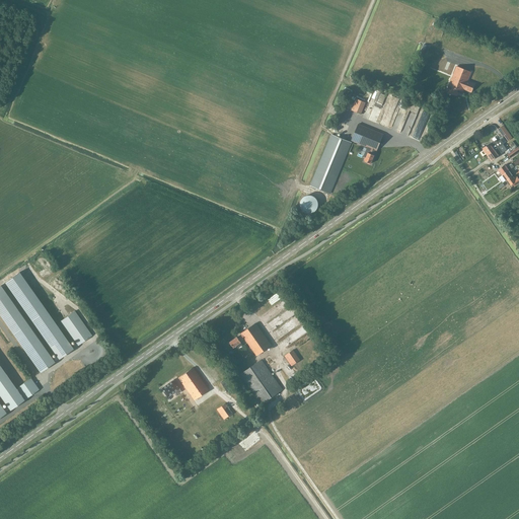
[(420,51),(426,54),(429,47),(423,45),(420,51)]
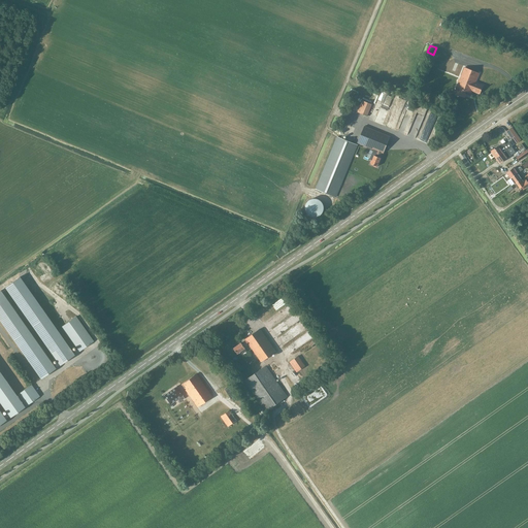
[(480,73),(464,68),(457,88),(456,88),(458,89),(456,94),(465,98),(466,94),(470,96),(470,95),(470,93),(471,94),(471,93),(472,91),(480,94),(483,86),(475,83),(479,73),(480,74),(480,73)]
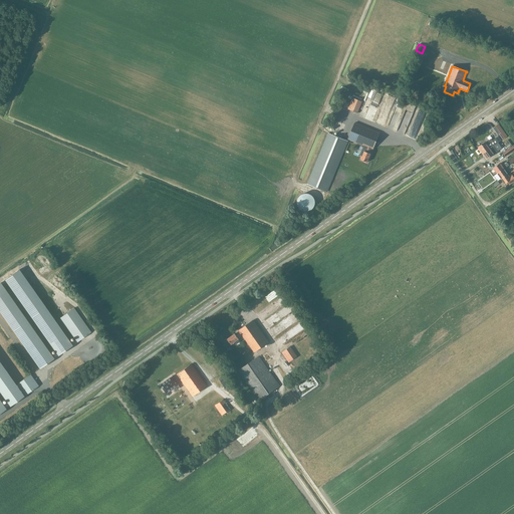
[(343,97),(339,108),(357,116),(362,104),(343,97)]
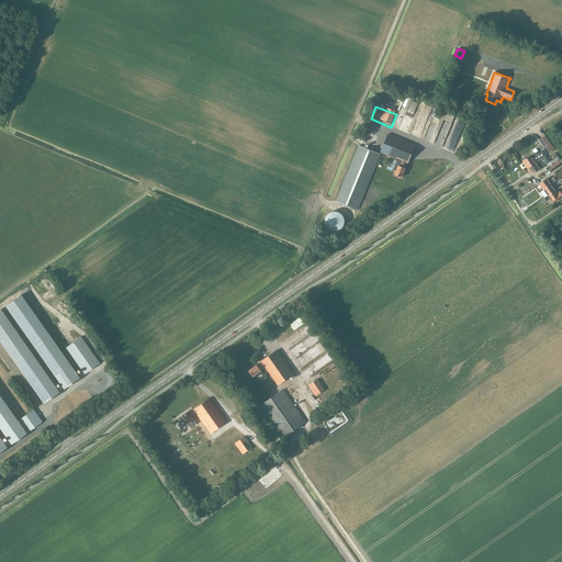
[(388,134),(381,153),(397,159),(393,170),(396,171),(394,175),(402,178),(405,168),(404,168),(406,163),(407,164),(415,146),(388,134)]
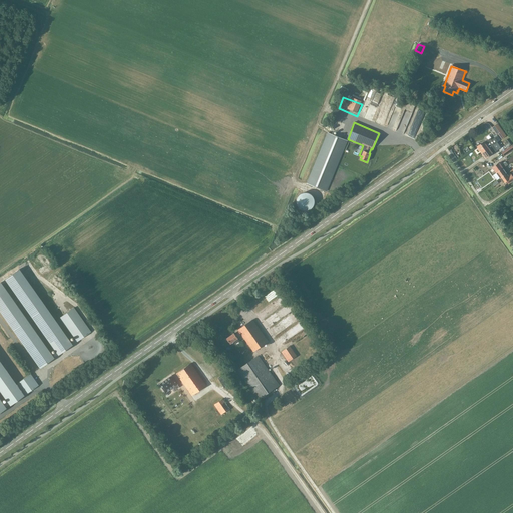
[(498,136),(500,140),(506,136),(498,124),(492,128),(498,136)]
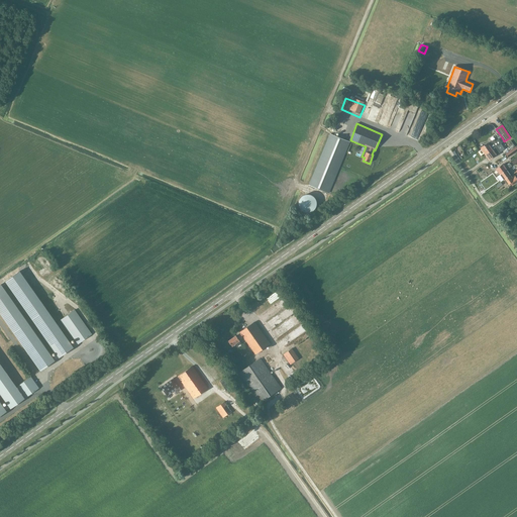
[(309,185),(328,193),(349,142),(330,134),(309,185)]
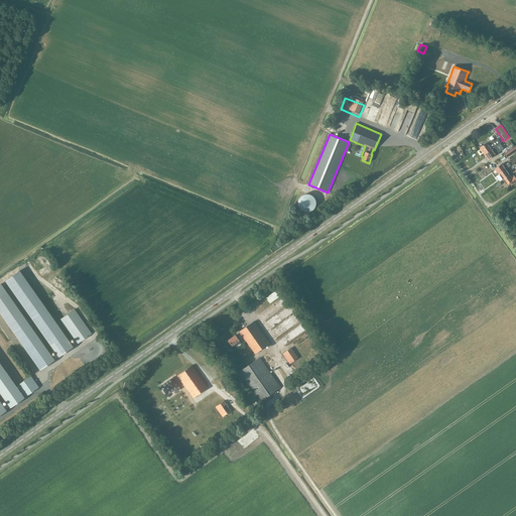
[(503,141),(501,137),(493,143),(492,141),(481,149),(485,154),(496,146),(503,141)]
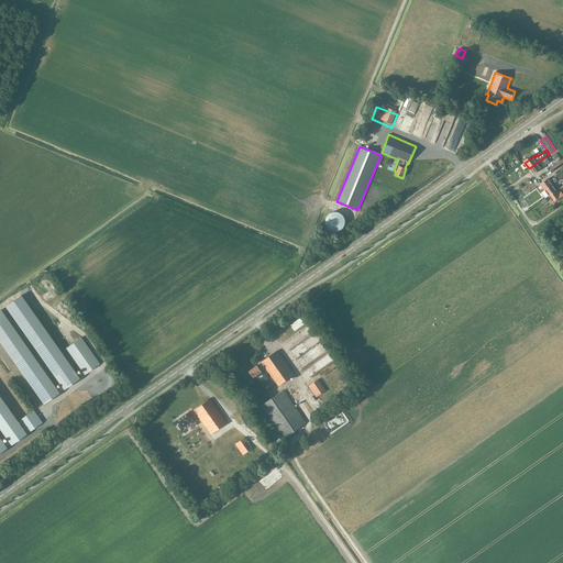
[(545,166),(541,159),(529,168),(533,174),(545,166)]
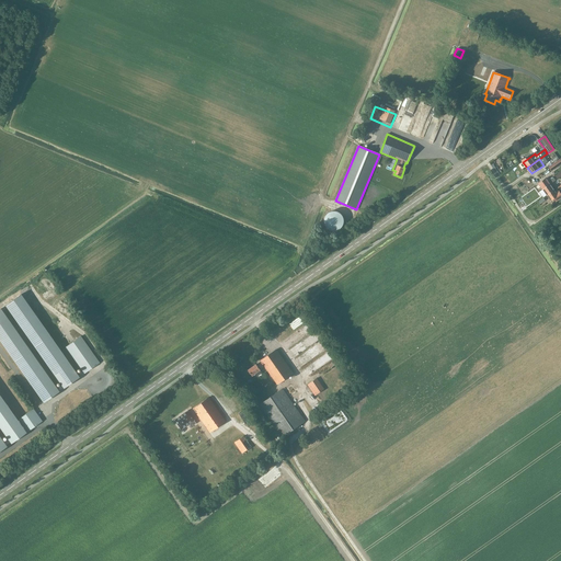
[(560,160),(560,159),(551,164),(554,169),(560,163),(560,160)]
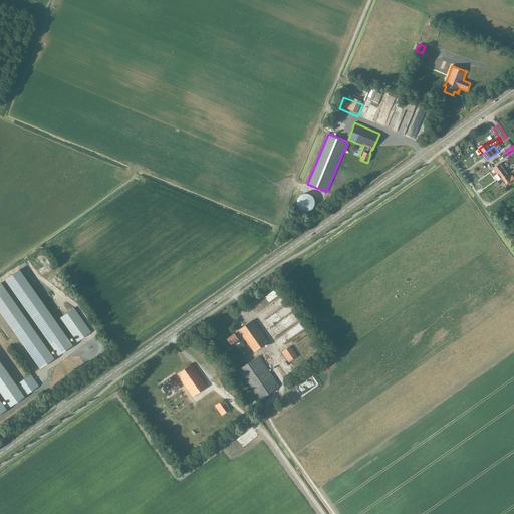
[(497,174),(506,167),(504,165),(502,166),(500,164),(493,168),(497,174)]
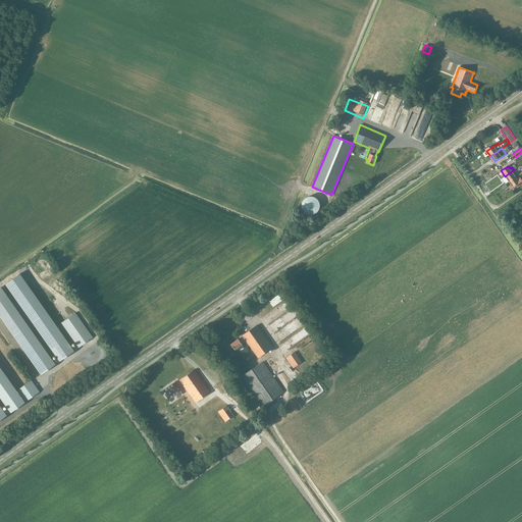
[(514,169),(505,176),(509,181),(515,176),(516,176),(518,175),(514,169)]
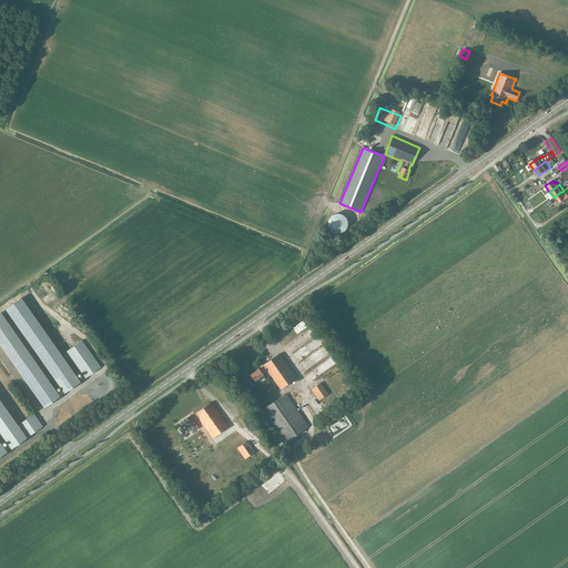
[(563,195),(561,192),(560,192),(554,198),(558,203),(560,201),(563,204),(567,200),(567,196),(566,193),(563,195)]
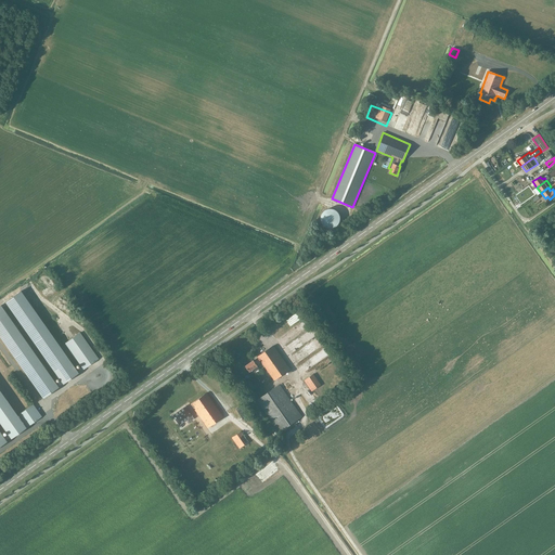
[(321,219),(321,220),(321,222),(322,223),(323,224),(324,227),(325,227),(327,228),(328,229),(331,229),(332,229),(334,228),(335,227),(337,227),(338,224),(339,223),(339,222),(340,220),(340,219),(340,217),(339,215),(339,214),(338,213),(337,211),(335,210),(334,209),(332,209),(331,209),(328,209),(327,209),(325,210),(324,211),(323,213),(322,214),(321,215),(321,217),(321,219)]
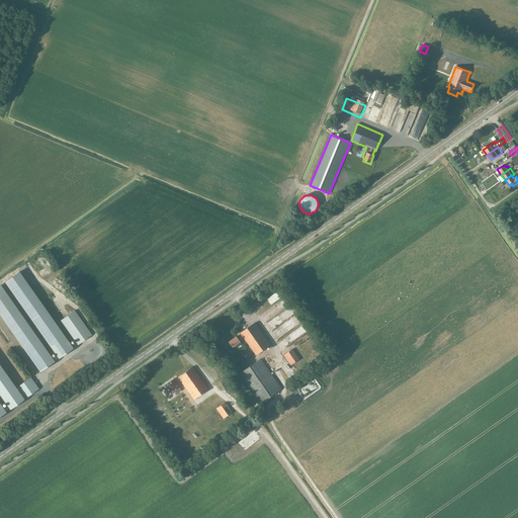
[(76,343),(71,346),(19,272),(5,281),(58,356),(53,359),(0,285),(0,314),(40,371),(54,361),(59,358),(73,348),(78,345),(91,335),(74,311),(61,321),(76,343)]
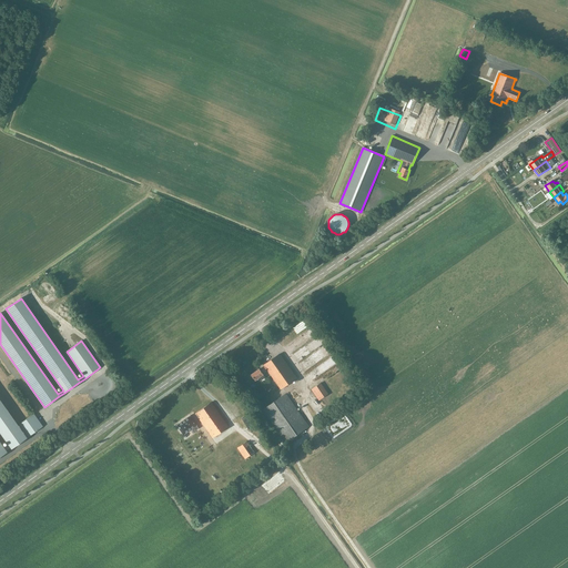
[(265,377),(263,375),(264,375),(263,374),(267,371),(281,389),(297,378),(280,354),(264,365),(265,367),(260,369),(260,368),(251,375),(255,381),(259,378),(261,381),(265,377)]
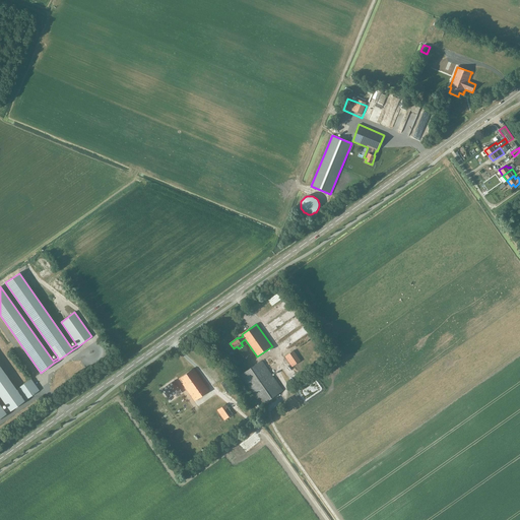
[(286,339),(280,343),(283,347),(289,344),(286,339)]
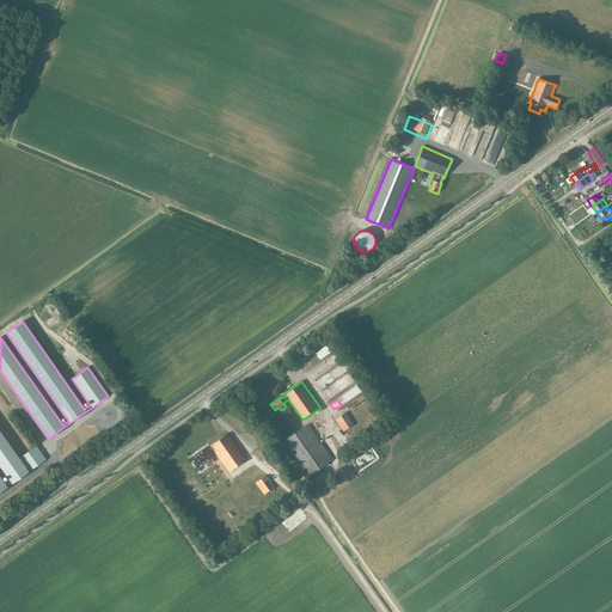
[(354,424),(346,412),(336,420),(344,432),(354,424)]
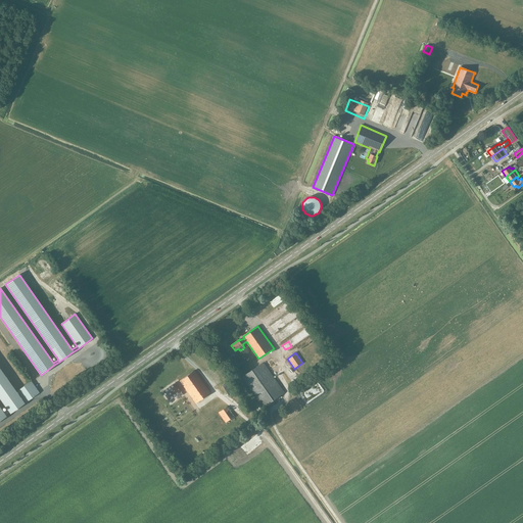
[(264,363),(241,378),(263,409),(284,393),(264,363)]
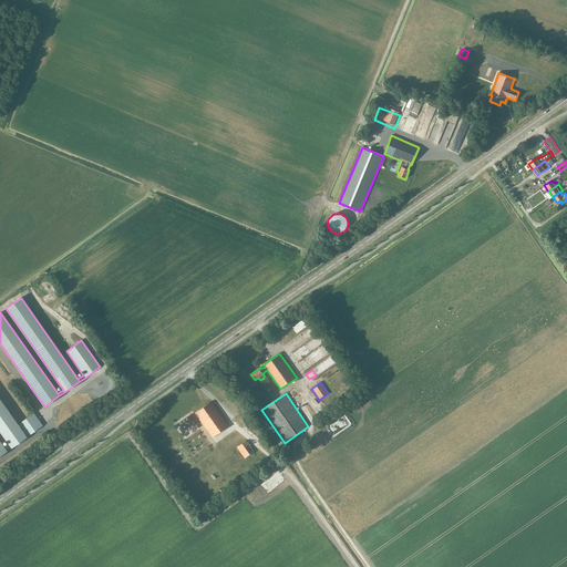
[(23,433),(0,400),(0,431),(9,444),(3,447),(0,442),(0,455),(7,451),(6,450),(10,446),(11,447),(27,437),(26,436),(27,435),(28,436),(42,426),(33,413),(18,424),(24,433),(23,433)]
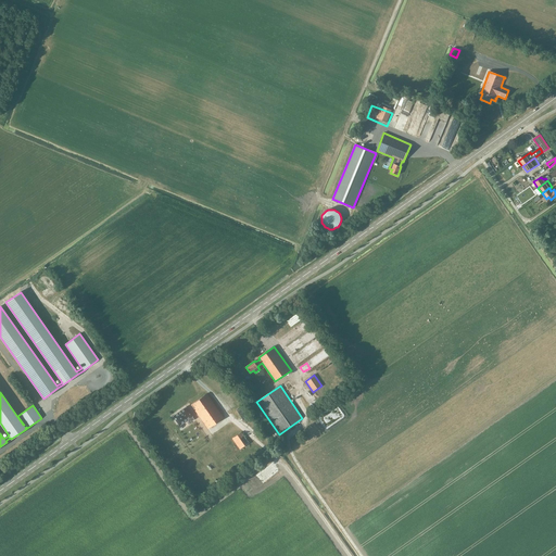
[(191,405),(194,411),(207,429),(223,417),(206,394),(191,405)]
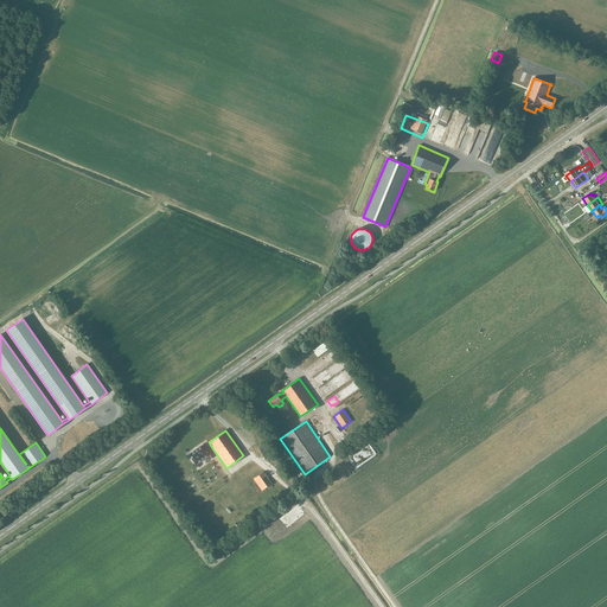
[(266,459),(272,455),(264,443),(257,447),(266,459)]
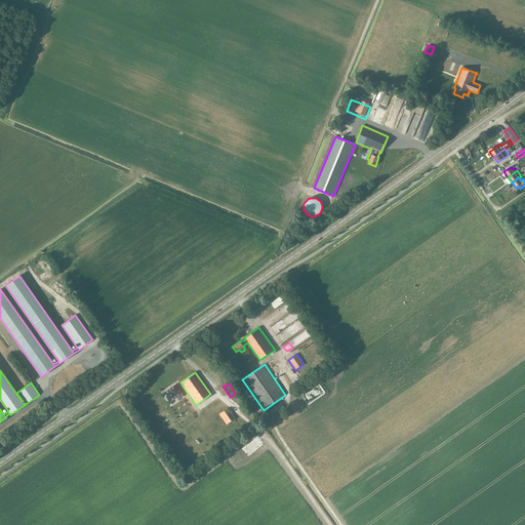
[(182,393),(175,385),(163,393),(169,402),(178,395),(180,398),(183,396),(182,394),(182,393)]
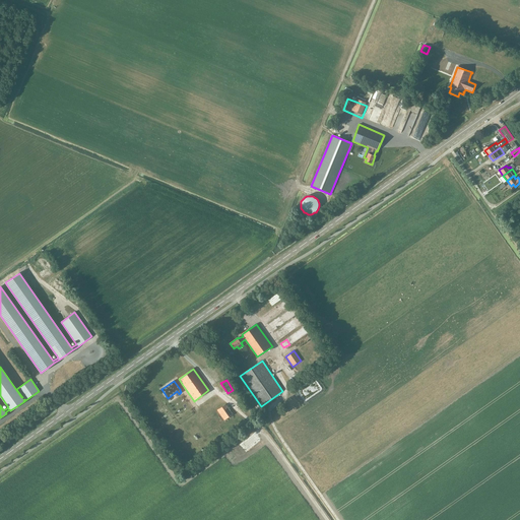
[(225,404),(217,410),(224,420),(233,414),(225,404)]
